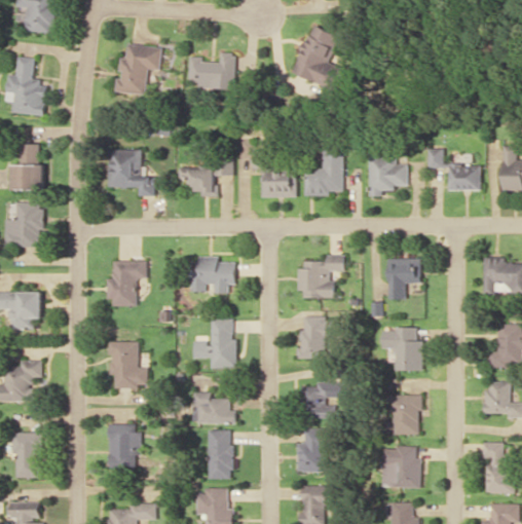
[(23,32),(51,33),(52,0),(14,0),(15,6),(25,7),(23,32)]
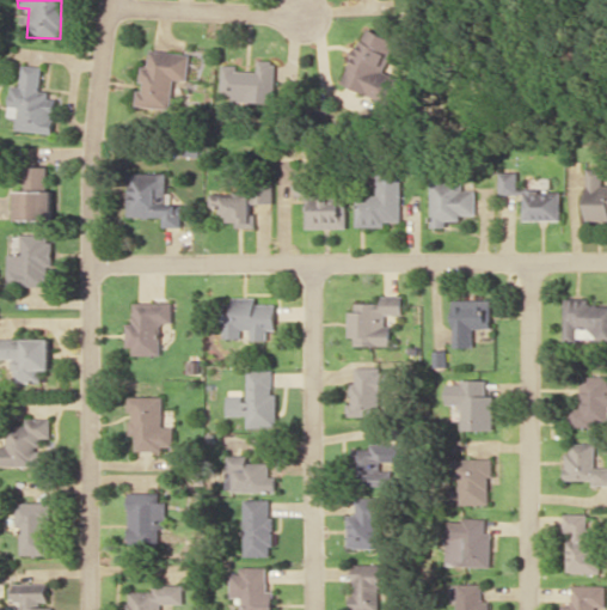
[(392,41),(360,29),(338,87),(387,105),(397,79),(380,73),(392,41)]
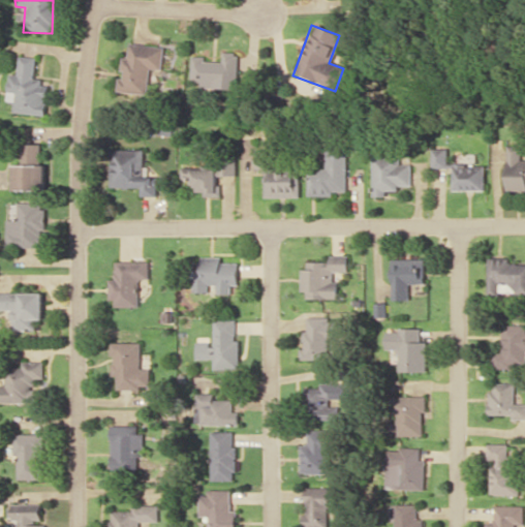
[(159,70),(162,49),(127,44),(126,59),(121,58),(119,80),(117,80),(116,92),(146,96),(149,69),(159,70)]
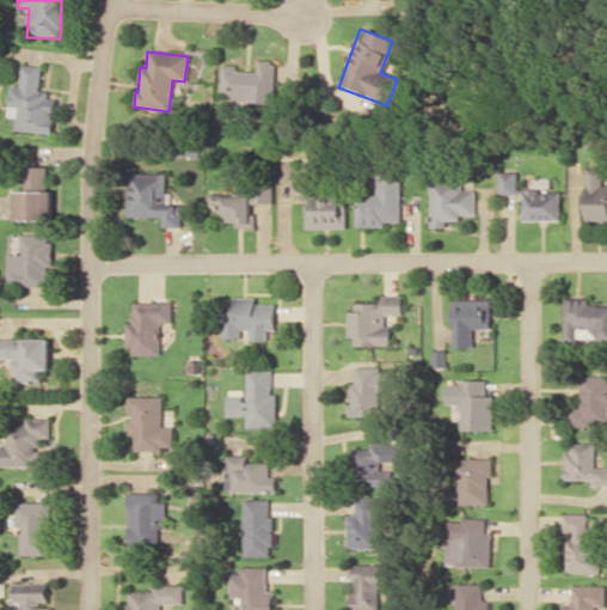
[(253,73),(234,72),(234,66),(219,66),(218,101),(270,102),(271,61),(253,61),(253,73)]
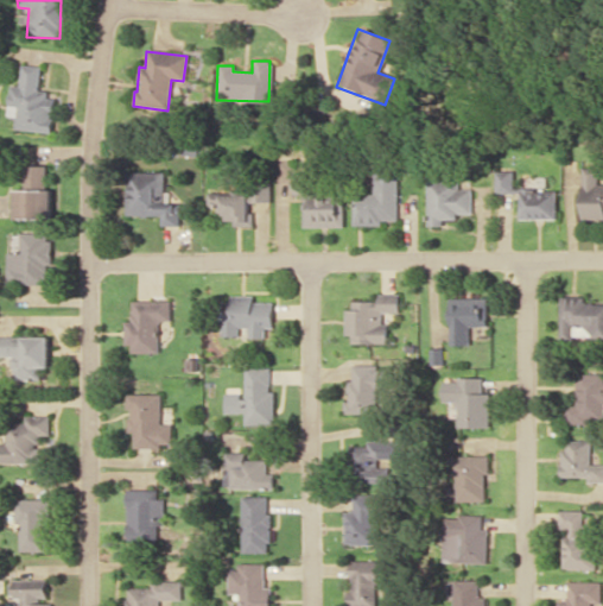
[(43,166),(21,166),(23,190),(11,191),(12,221),(50,220),(49,190),(44,191),(43,166)]
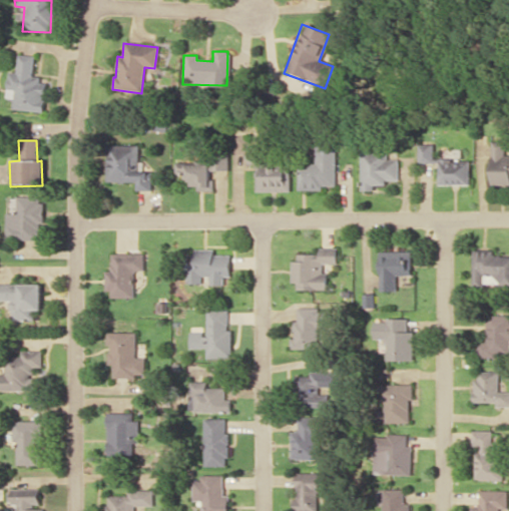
[(489,185),(508,185),(508,156),(503,156),(503,143),(489,142),(489,185)]
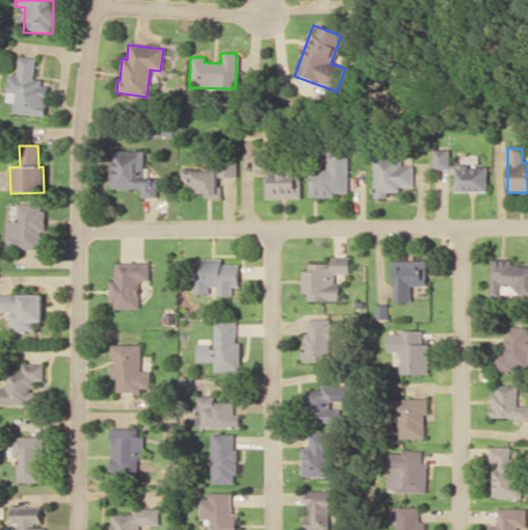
[(431,170),(447,170),(447,151),(431,151),(431,170)]
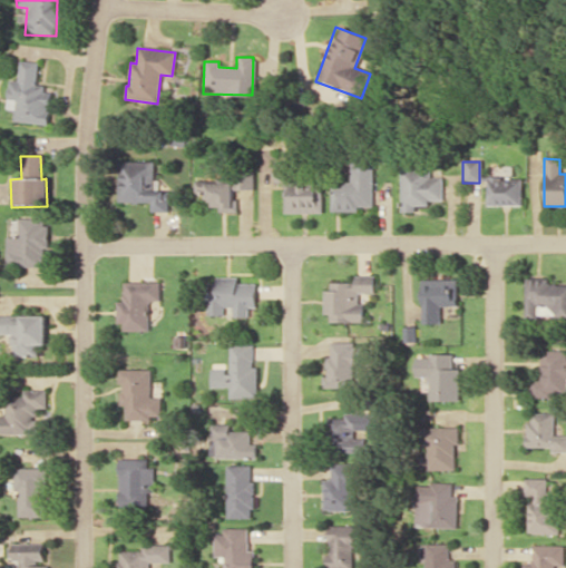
[(154,163),(117,163),(117,204),(149,204),(149,213),(166,213),(166,188),(154,189),(154,163)]
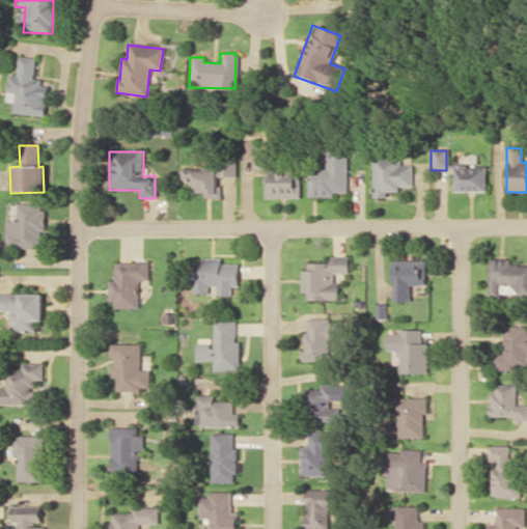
[(344,193),(345,152),(324,152),(324,170),(307,170),(306,198),(332,198),(332,193),(344,193)]
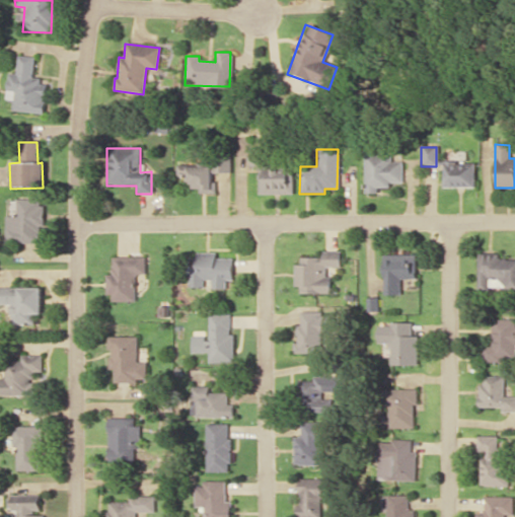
[(228,173),(228,152),(214,152),(213,173),(228,173)]
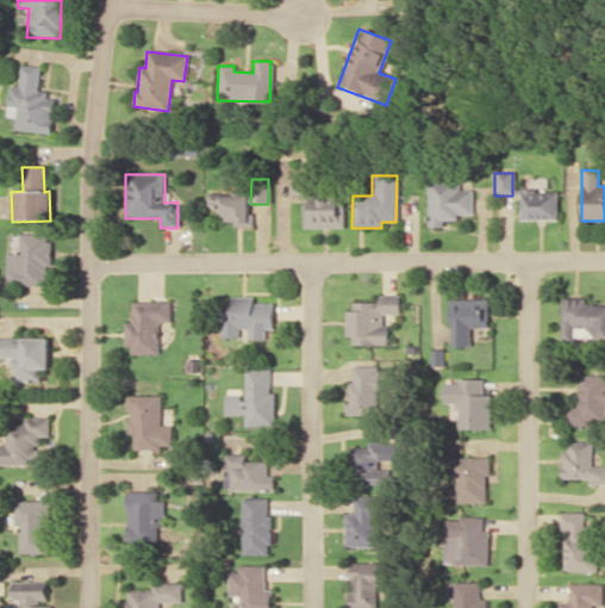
[(471,216),(471,191),(457,191),(457,182),(426,182),(426,228),(442,228),(442,221),(455,221),(455,216),(471,216)]
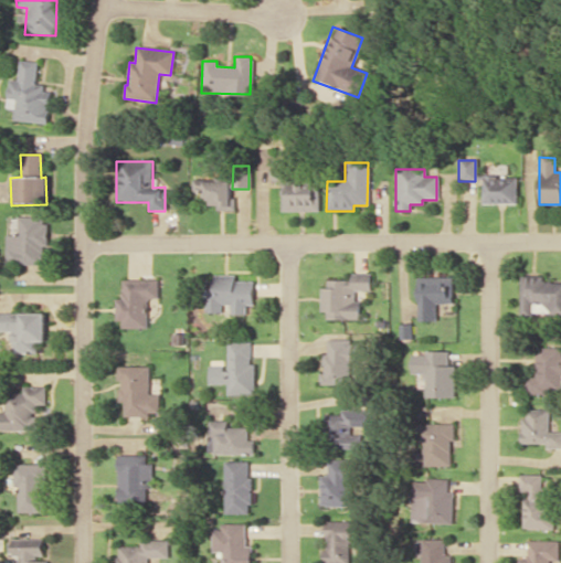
[(317,212),(317,187),(293,187),(292,171),(271,171),(271,181),(278,181),(279,213),(317,212)]
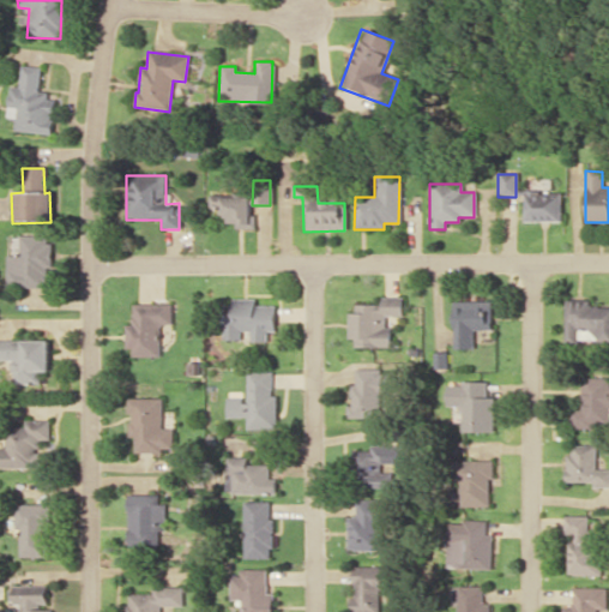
[(560,192),(522,192),(522,222),(559,223),(560,192)]
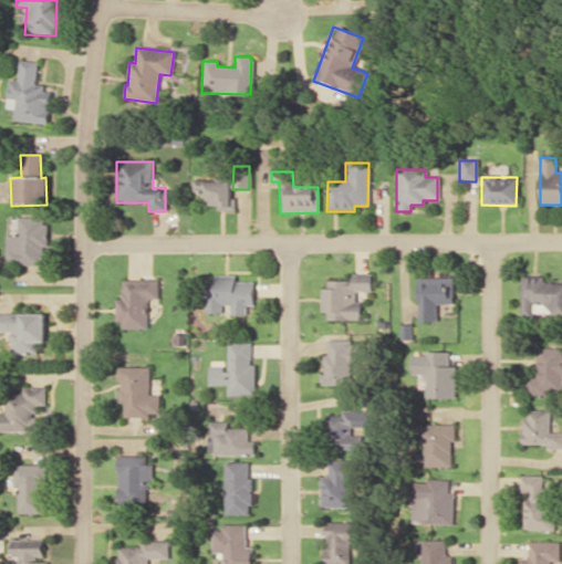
[(229,181),(191,183),(191,194),(204,192),(204,209),(229,209),(229,181)]
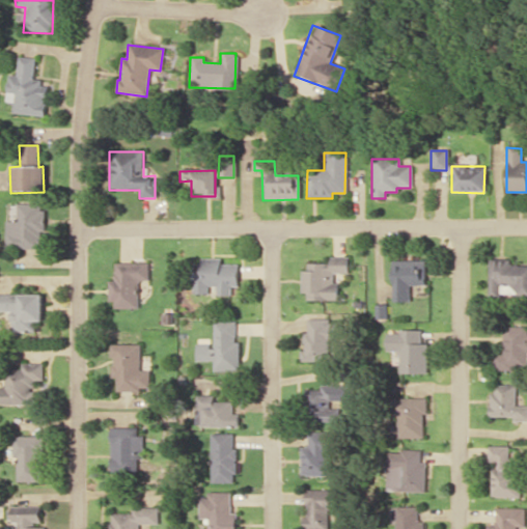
[(40,249),(39,204),(15,204),(15,221),(3,222),(3,250),(40,249)]
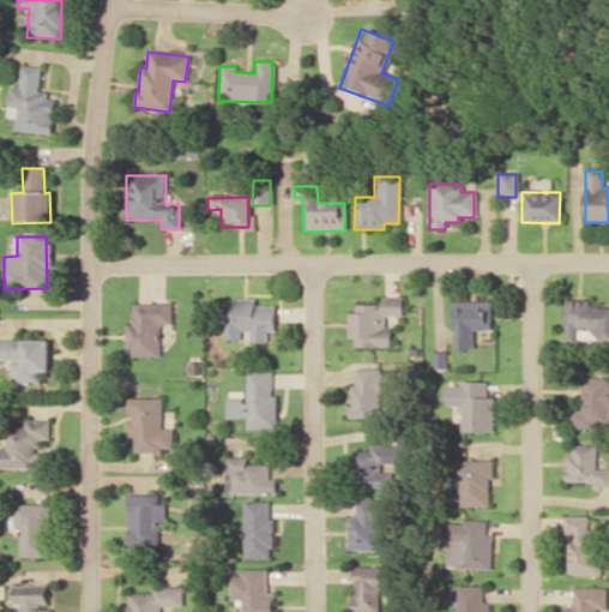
[(401,298),(379,298),(379,305),(349,305),(349,348),(390,348),(389,328),(384,328),(384,317),(401,317),(401,298)]
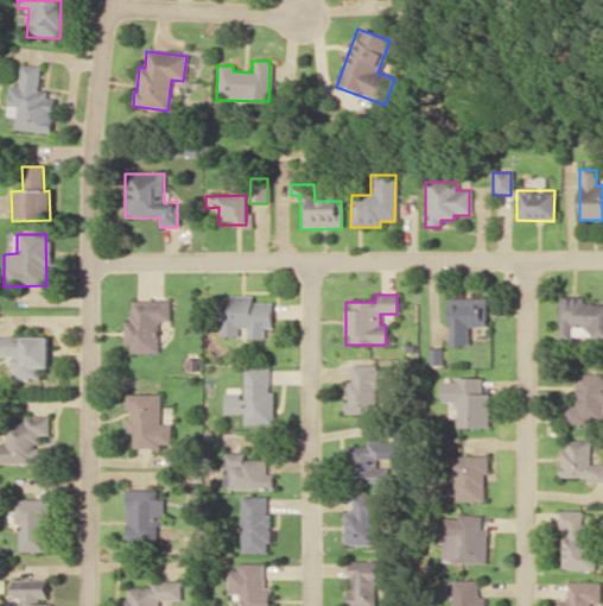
[(271,303),(252,303),(252,300),(220,298),(220,338),(237,338),(237,328),(245,328),(245,339),(264,340),(264,329),(271,329),(271,303)]
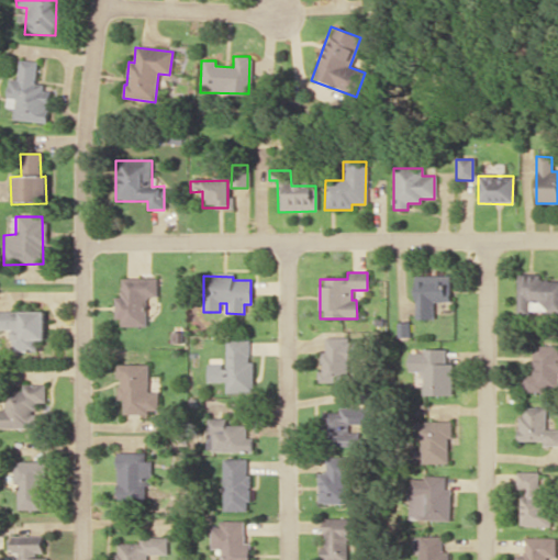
[(414,321),(433,320),(432,303),(449,303),(448,276),(414,277),(414,321)]
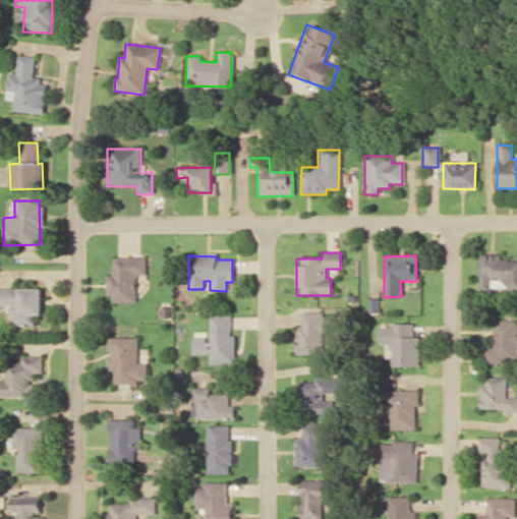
[(478,293),(489,293),(489,290),(516,290),(516,261),(500,262),(500,255),(478,255),(478,293)]
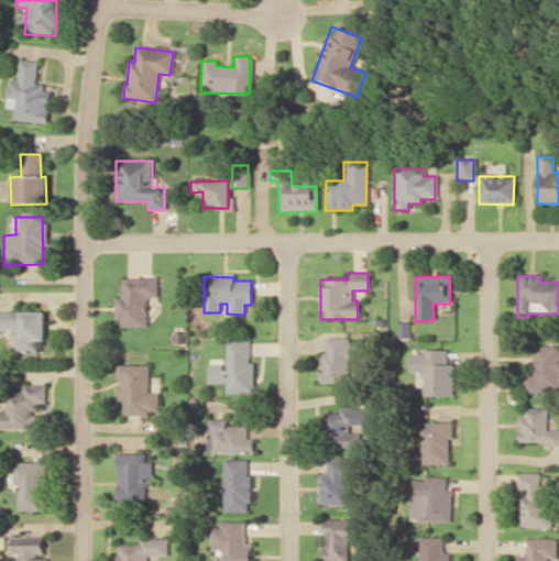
[(156,279),(120,279),(120,297),(116,297),(116,328),(145,328),(145,299),(156,299),(156,279)]
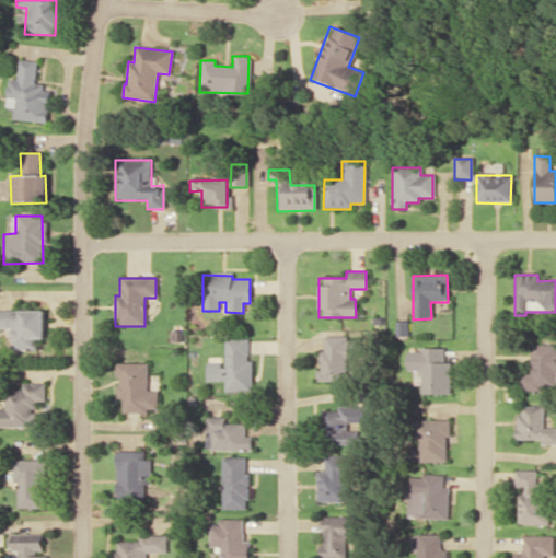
[(0,328),(10,329),(9,351),(35,351),(35,340),(43,340),(43,311),(0,310),(0,328)]
